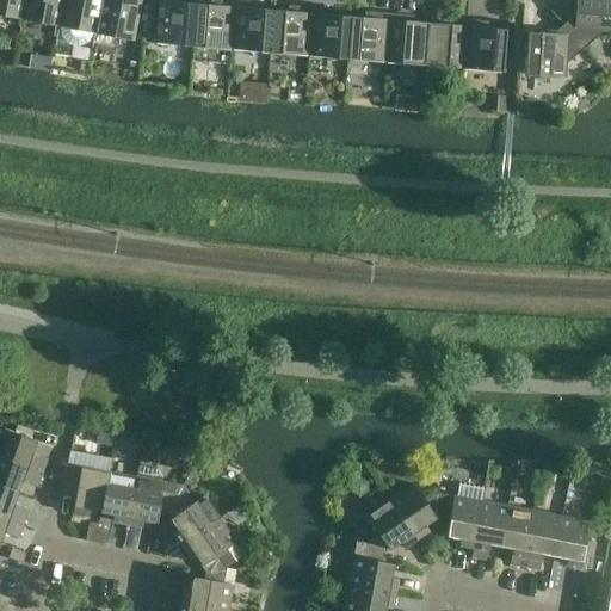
[(0,0),(0,14),(22,19),(25,0),(0,0)]
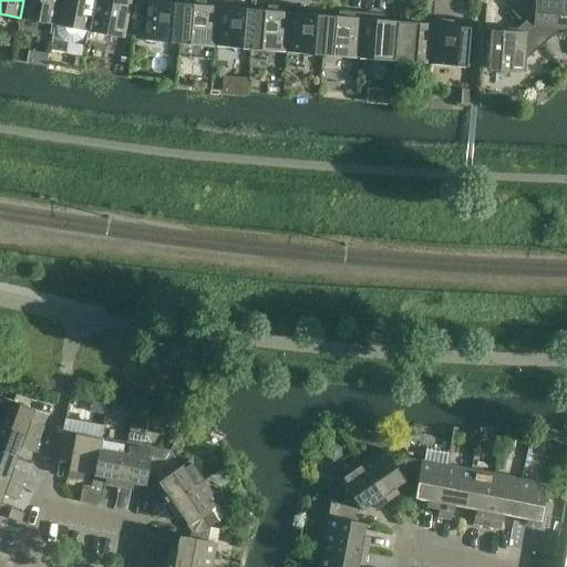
[(23,0),(20,18),(54,24),(59,0),(23,0)]
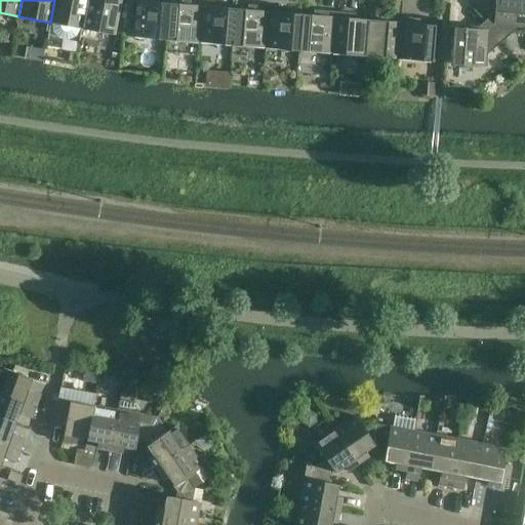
[(81,29),(86,0),(54,0),(50,23),(51,24),(52,33),(58,39),(67,40),(75,37),(80,29),(81,29)]
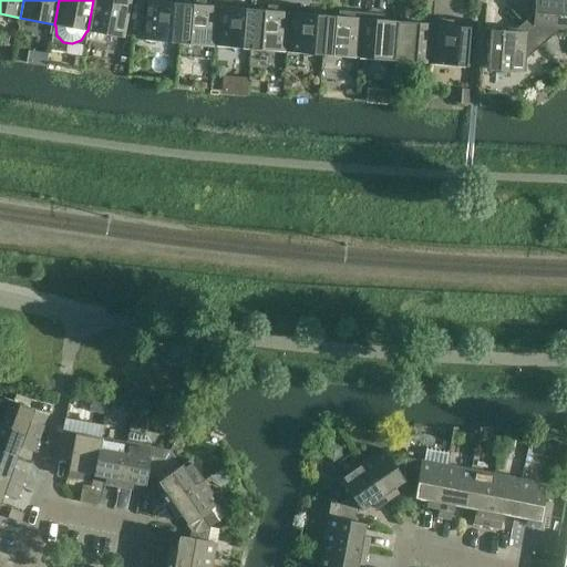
[(93,0),(88,31),(123,38),(130,0),(93,0)]
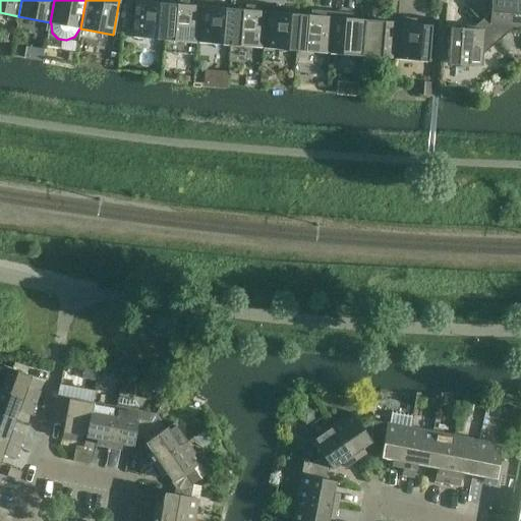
[(164,40),(167,4),(148,2),(148,0),(133,0),(133,2),(125,1),(122,30),(131,31),(130,38),(164,40)]
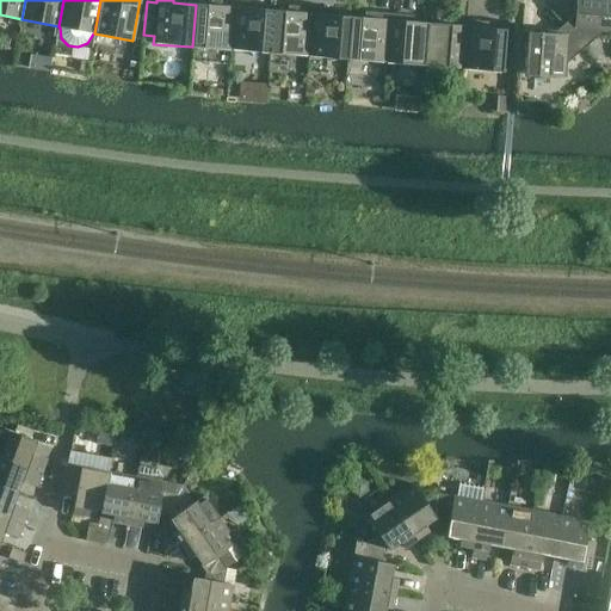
[(192,47),(230,50),(235,2),(220,0),(218,6),(196,5),(192,47)]
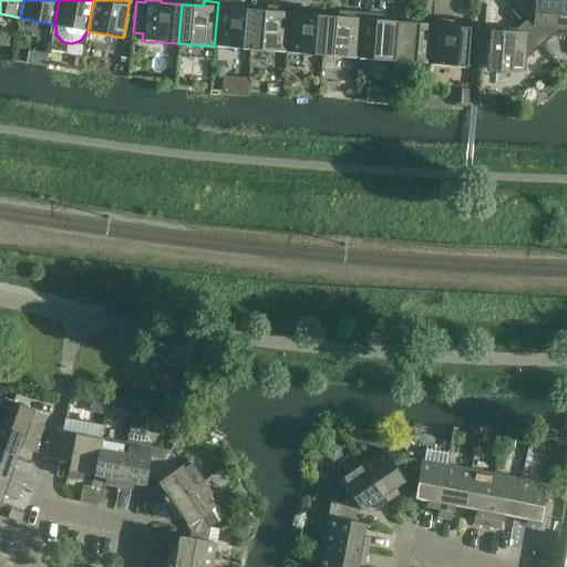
[(523,23),(542,45),(558,31),(566,31),(566,0),(534,0),(533,14),(523,23)]
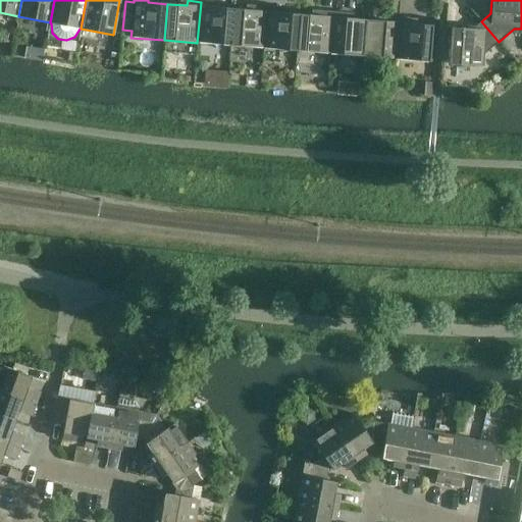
[(197,43),(230,46),(233,9),(213,7),(214,3),(201,2),(197,43)]
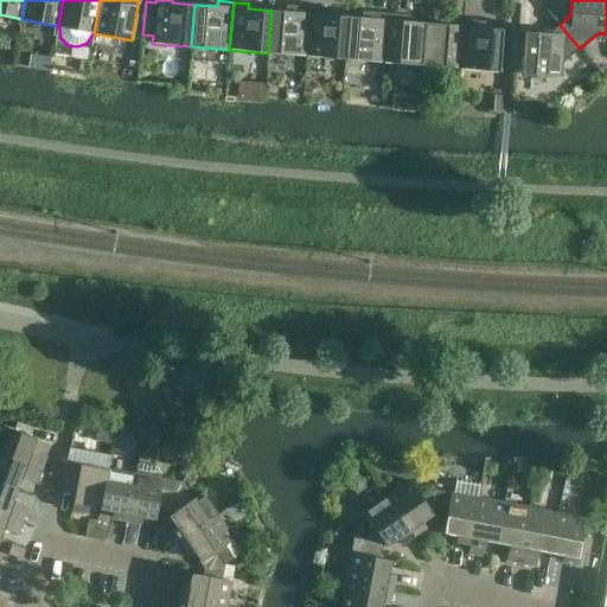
[(306,57),(310,8),(294,7),(294,13),(272,11),(268,53),(306,57)]
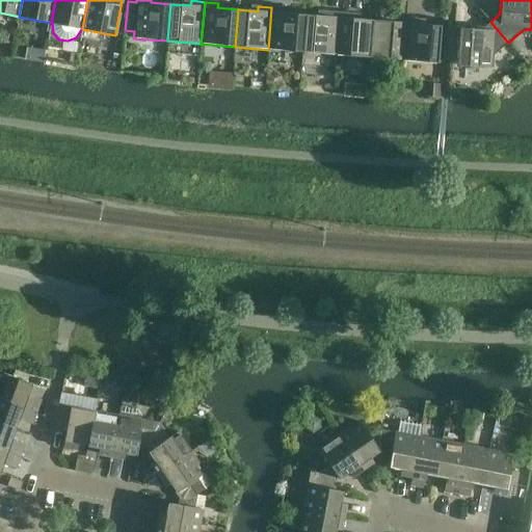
[(268,50),(301,52),(304,15),(285,14),(285,8),(271,7),(268,50)]
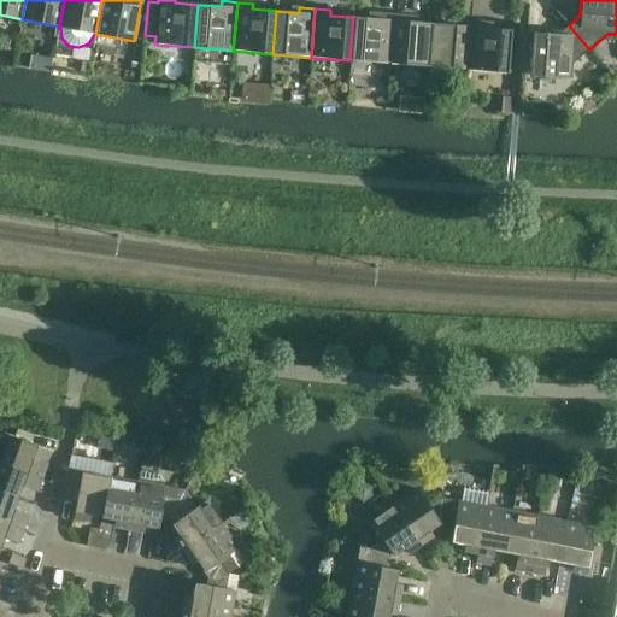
[(350,60),(389,64),(393,15),(377,13),(376,19),(353,17),(350,60)]
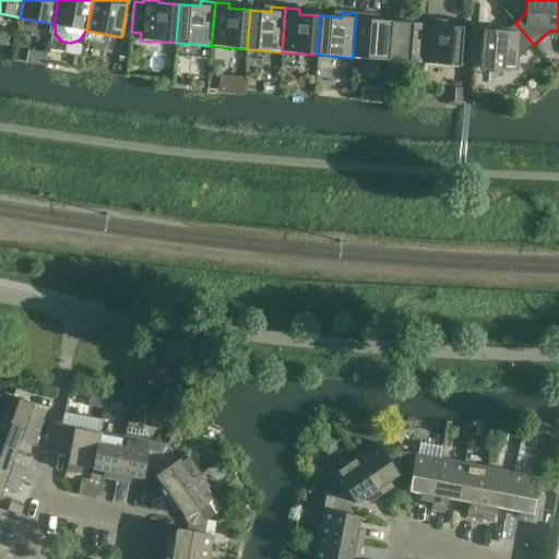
[(353,58),(388,61),(391,22),(370,20),(370,14),(356,13),(353,58)]
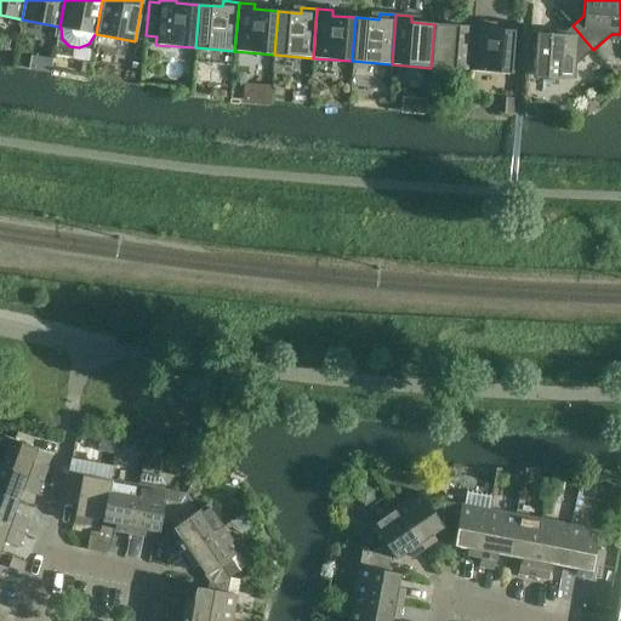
[(469,70),(474,22),(457,20),(457,26),(434,24),(431,68),(469,70)]
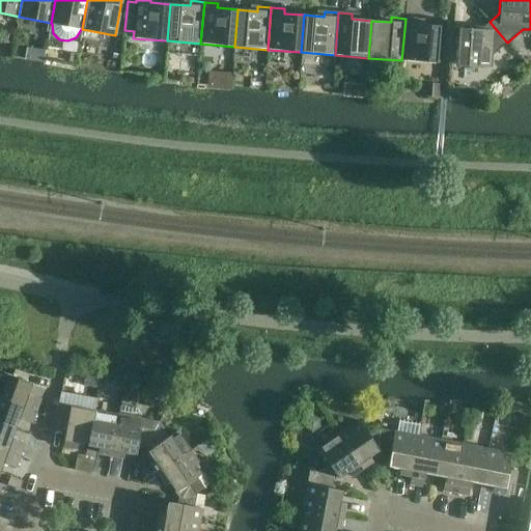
[(406,19),(401,60),(436,63),(439,26),(418,24),(419,20),(406,19)]
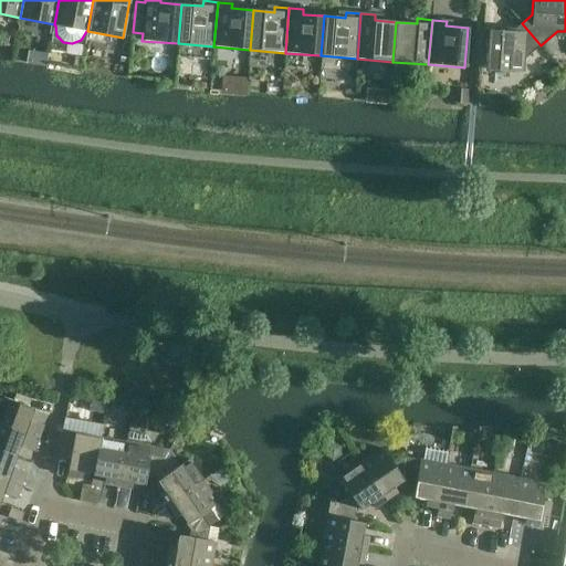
[(541,45),(522,23),(512,32),(489,30),(486,70),(523,73),(524,60),(541,45)]
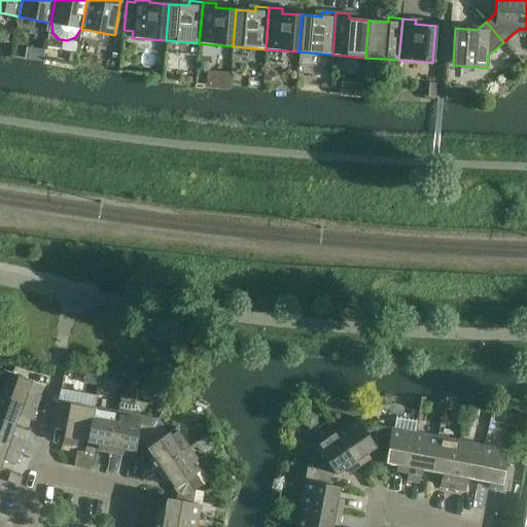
[(27,47),(25,61),(42,64),(44,50),(27,47)]
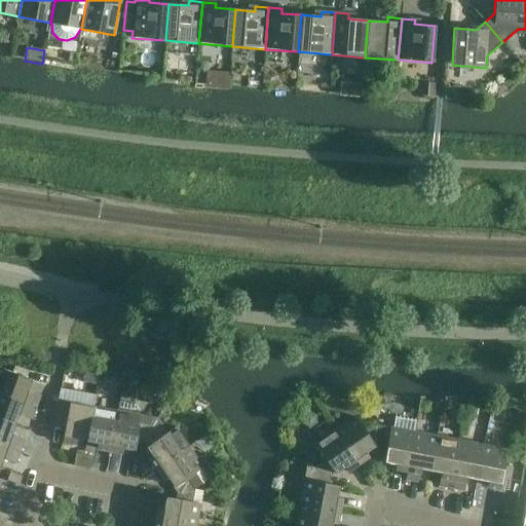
[(428,83),(426,98),(434,98),(436,84),(428,83)]
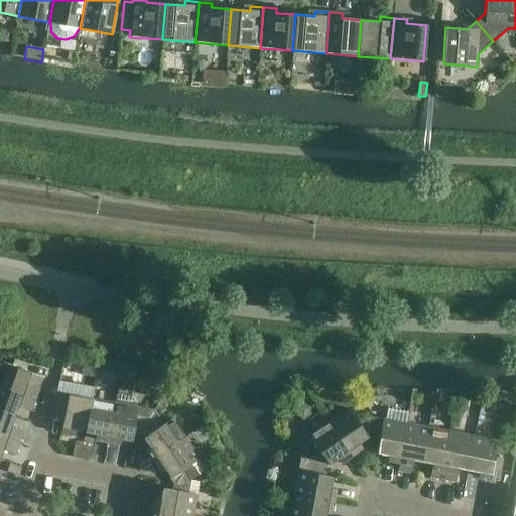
[(436,87),(435,98),(445,99),(446,88),(436,87)]
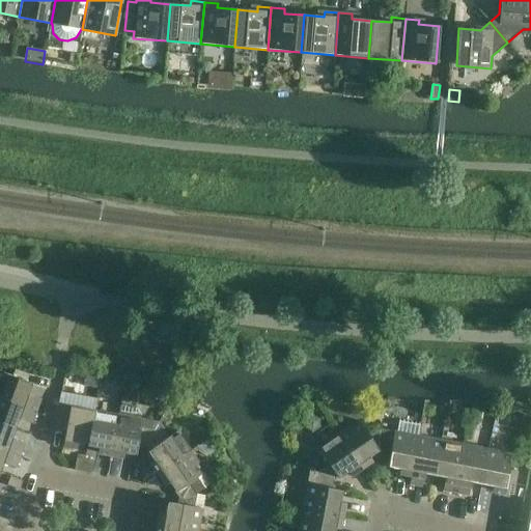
[(0,397),(35,411),(40,398),(22,392),(26,381),(0,371),(0,397)]
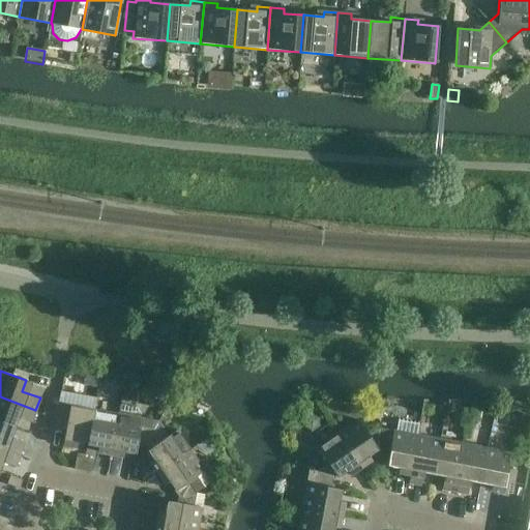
[(85,376),(83,385),(95,388),(97,378),(85,376)]
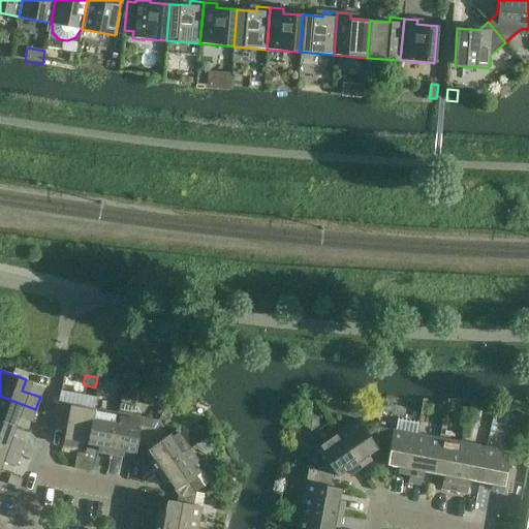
[(0,422),(9,425),(13,415),(31,422),(35,409),(0,396),(0,422)]
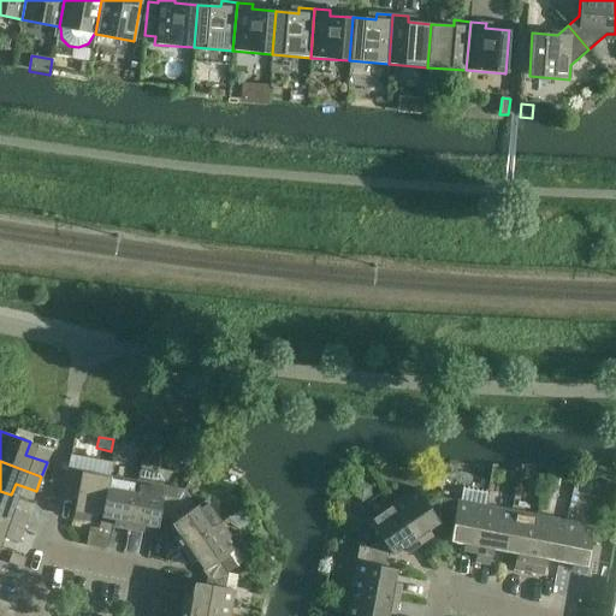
[(110,477),(67,468),(61,499),(76,502),(72,517),(88,521),(90,508),(102,510),(110,477)]
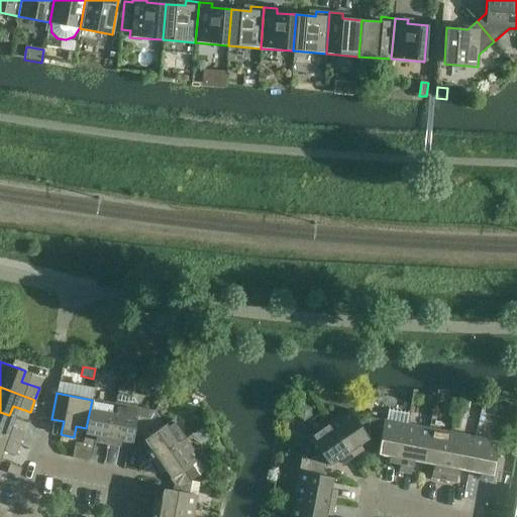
[(114,404),(107,443),(119,445),(121,435),(132,437),(133,432),(139,434),(149,419),(136,417),(138,409),(136,408),(136,405),(132,398),(116,395),(114,404)]
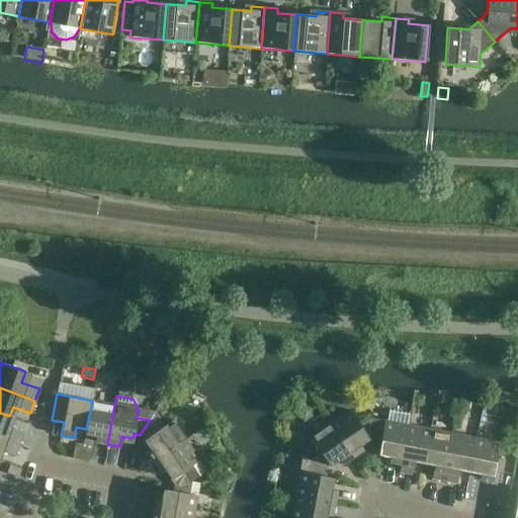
[(107,444),(114,405),(92,401),(86,429),(96,431),(94,442),(107,444)]
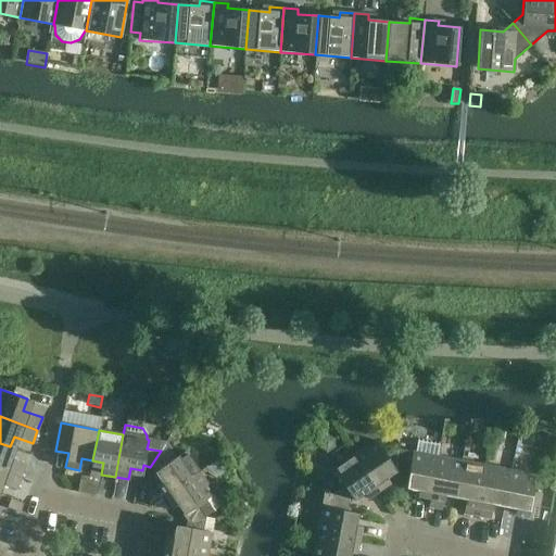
[(354,455),(378,491),(389,483),(382,474),(392,467),(395,471),(402,467),(397,449),(387,457),(376,441),(354,455)]
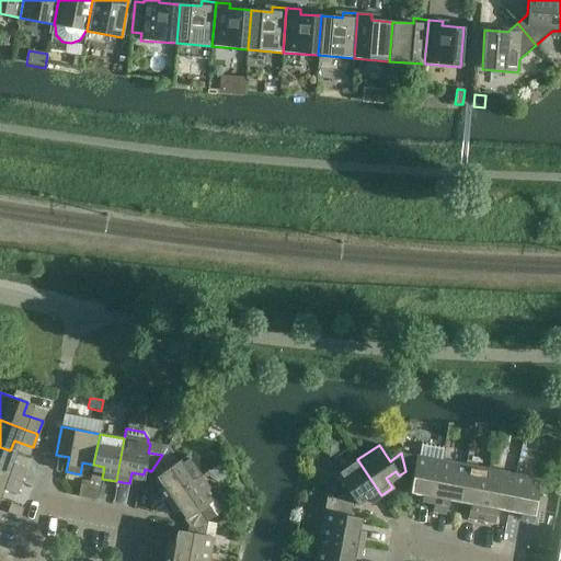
[(401,453),(405,471),(412,473),(410,487),(422,489),(420,501),(434,503),(442,460),(443,449),(421,445),(419,456),(401,453)]
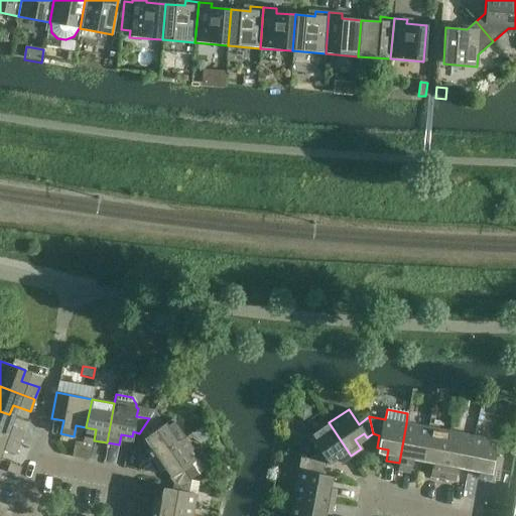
[(0,411),(0,435),(19,442),(23,430),(6,424),(9,414),(0,411)]
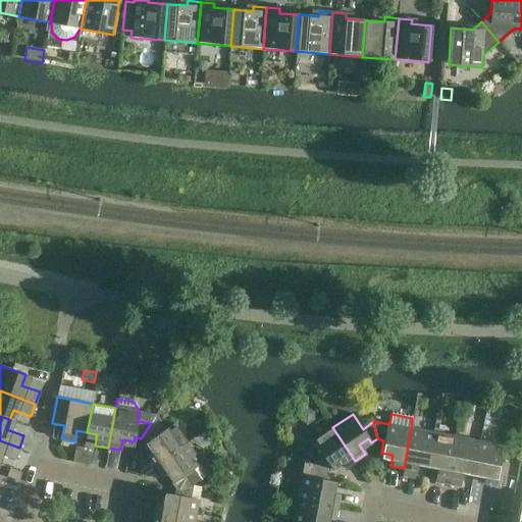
[(151,423),(141,438),(151,453),(147,456),(154,466),(188,444),(173,423),(158,434),(151,423)]
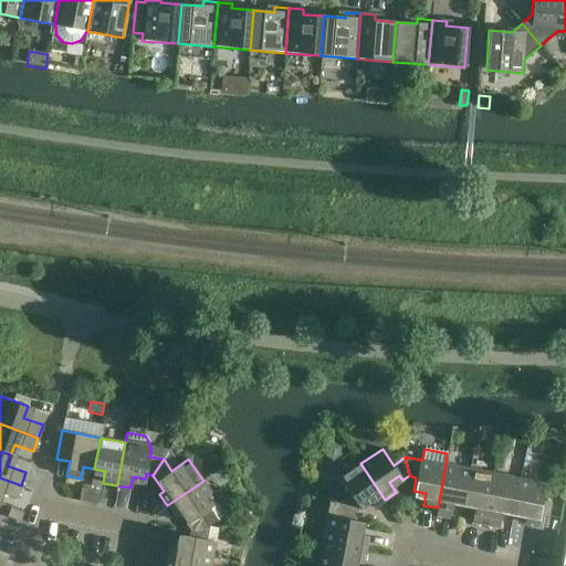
[(338,503),(355,513),(360,510),(357,504),(366,498),(374,507),(385,500),(360,463),(338,479),(349,495),(338,503)]
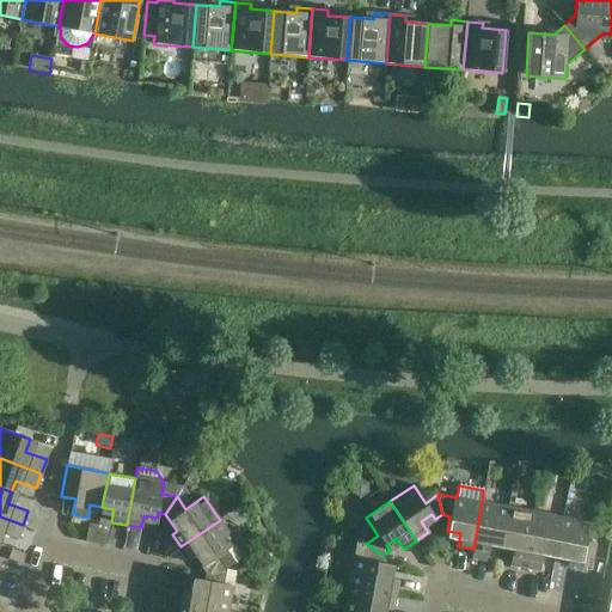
[(482,502),(473,549),(471,558),(485,561),(490,539),(502,542),(508,508),(482,502)]
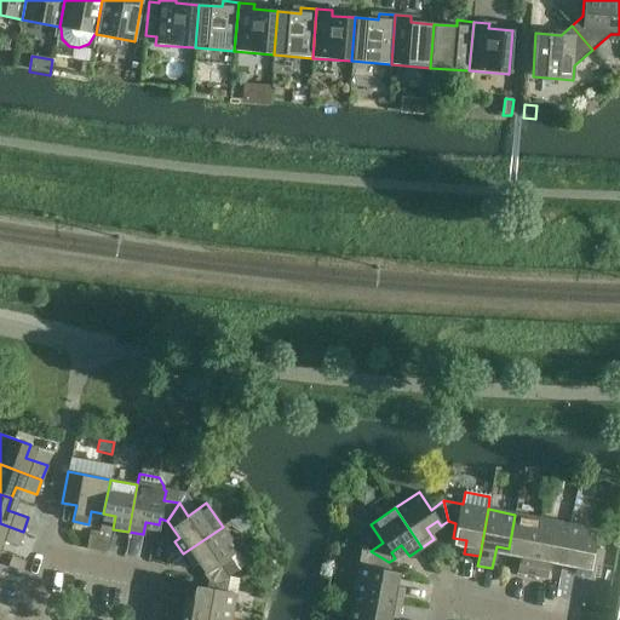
[(515,515),(509,549),(521,551),(516,573),(532,575),(543,520),(515,515)]
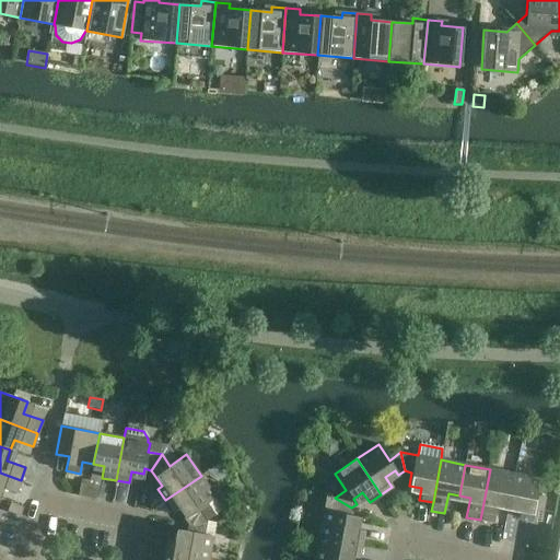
[(514,474),(490,469),(480,520),(493,523),(498,502),(509,504),(514,474)]
